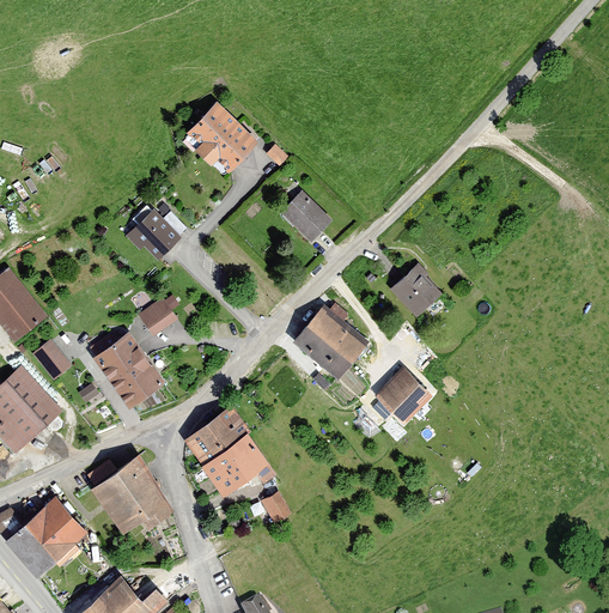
[(259,143),(215,103),(188,133),(201,145),(195,152),(212,168),(219,161),(232,173),(259,143)]
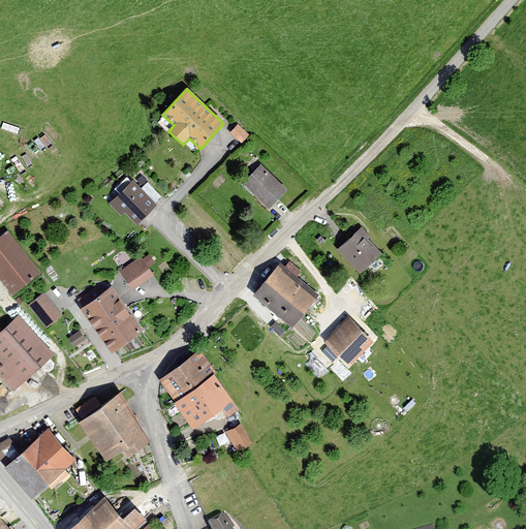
[(248,136),(237,125),(229,132),(241,144),(248,136)]
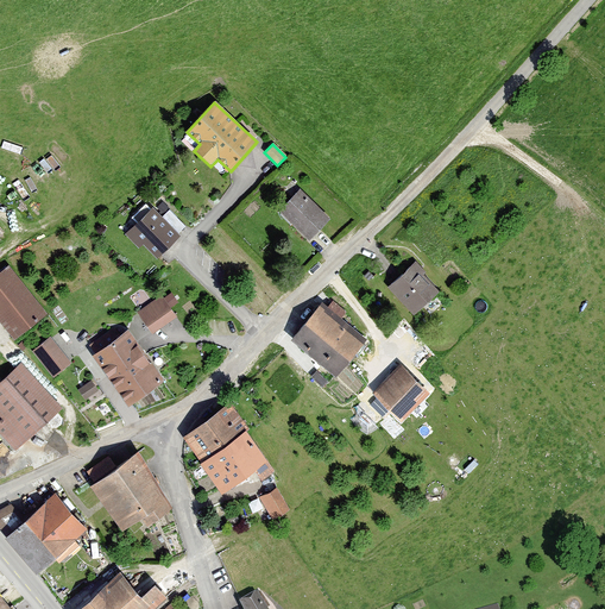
[(298,188),(278,211),(309,239),(329,218),(298,188)]
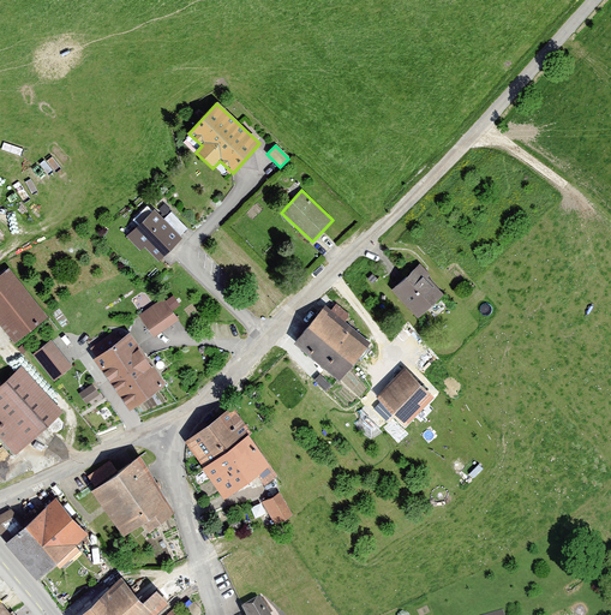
[(179,236),(151,208),(124,236),(137,249),(141,245),(155,260),(179,236)]
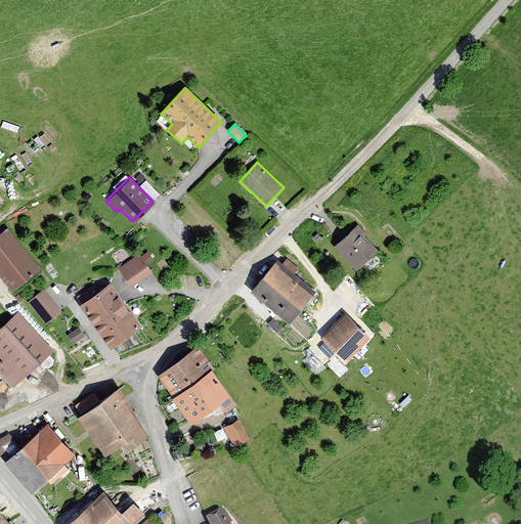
[(356,226),(334,248),(355,271),(378,250),(356,226)]
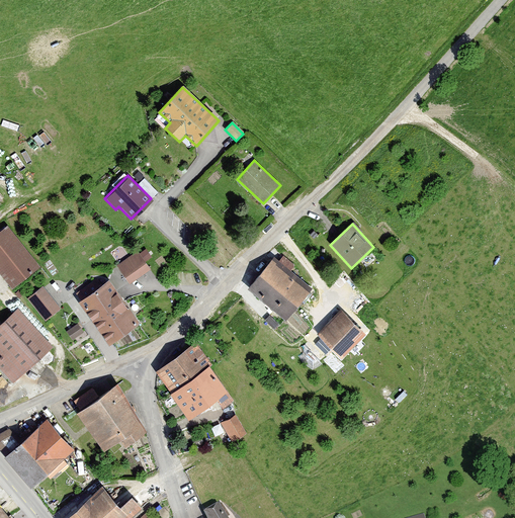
[(7,226),(0,231),(0,274),(11,289),(39,268),(7,226)]
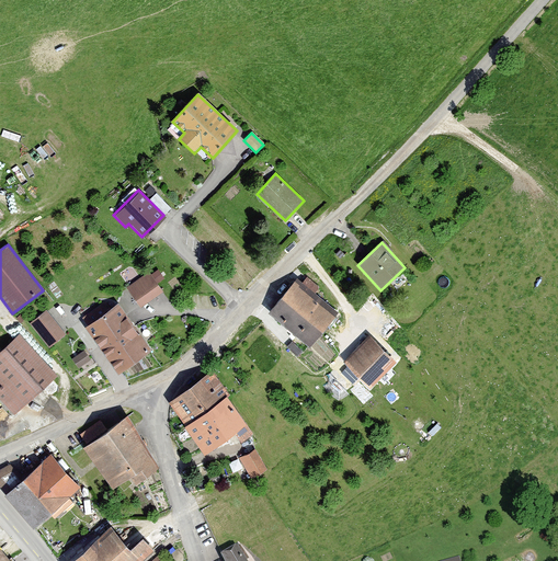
[(148,273),(125,288),(139,309),(162,294),(148,273)]
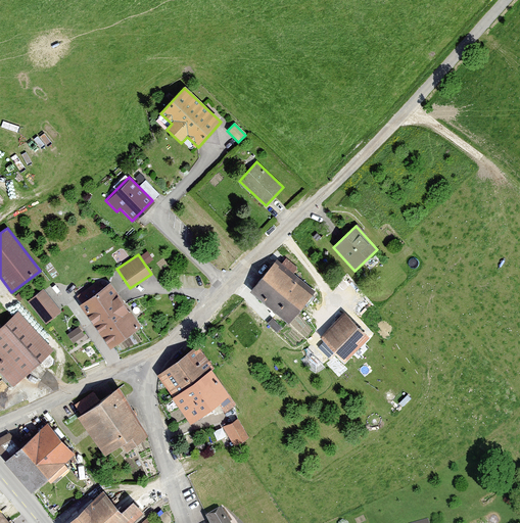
[(276,262),(249,292),(288,325),(314,294),(276,262)]
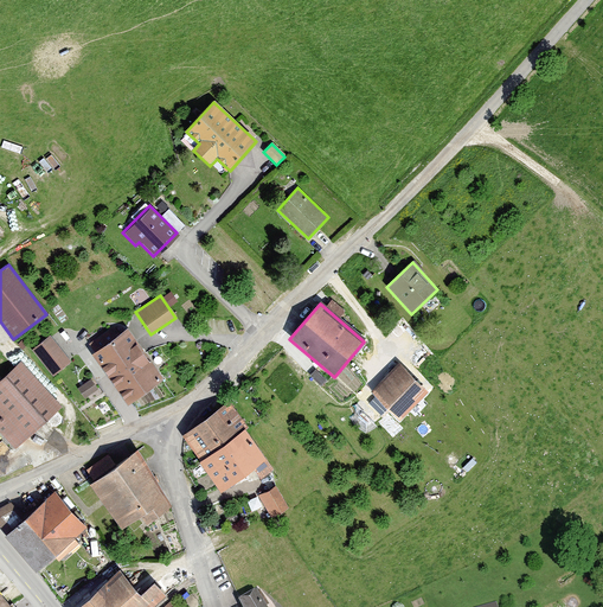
[(121,323),(87,345),(128,406),(162,382),(121,323)]
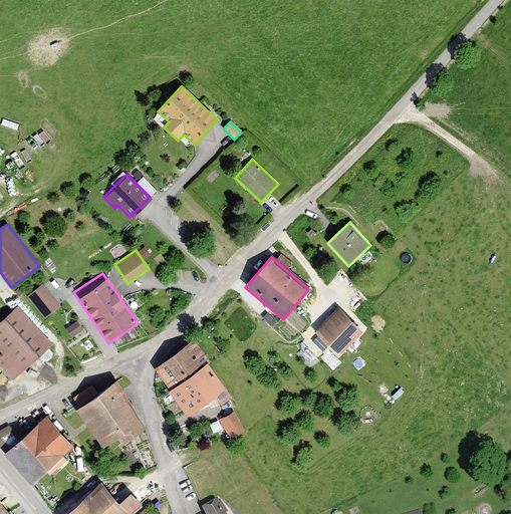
[(50,278),(40,287),(48,296),(59,287),(50,278)]
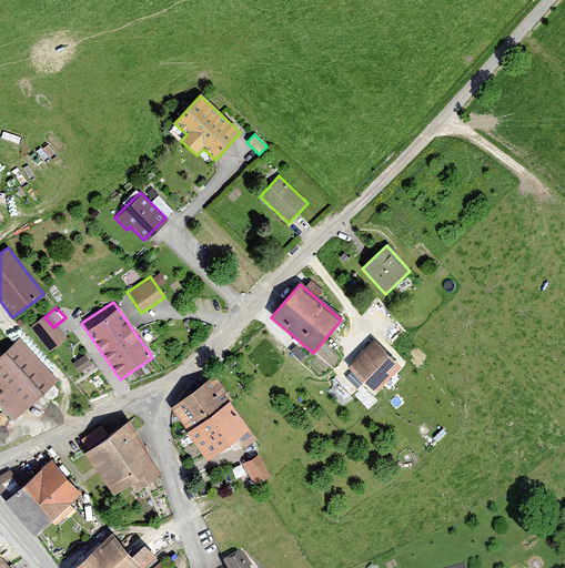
[(19,337),(0,354),(0,404),(14,419),(58,381),(19,337)]
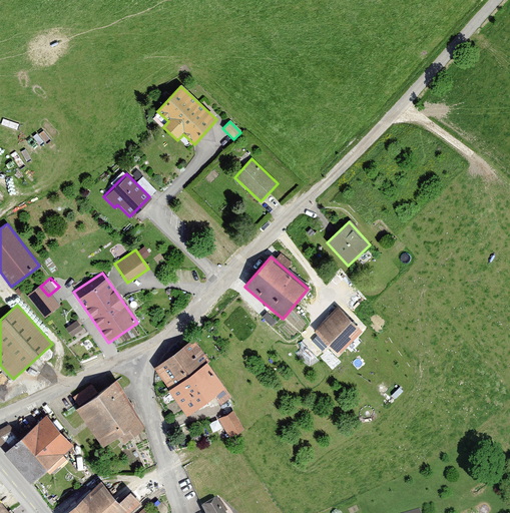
[(338,308),(314,332),(338,356),(362,332),(338,308)]
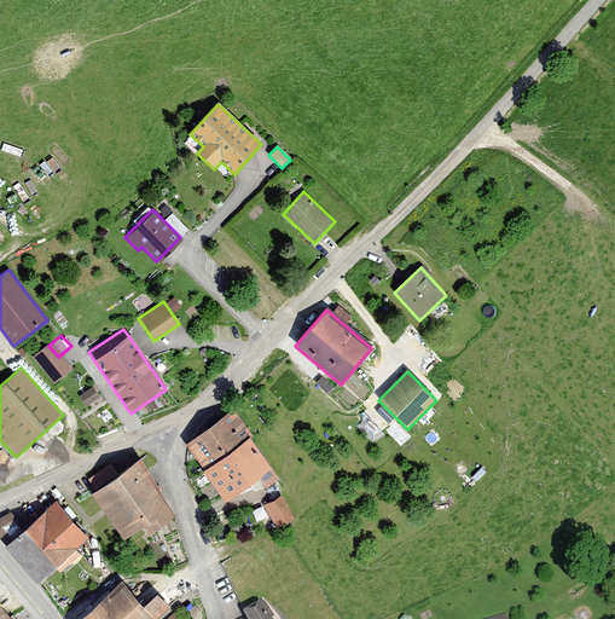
[(319,377),(313,383),(326,394),(332,388),(319,377)]
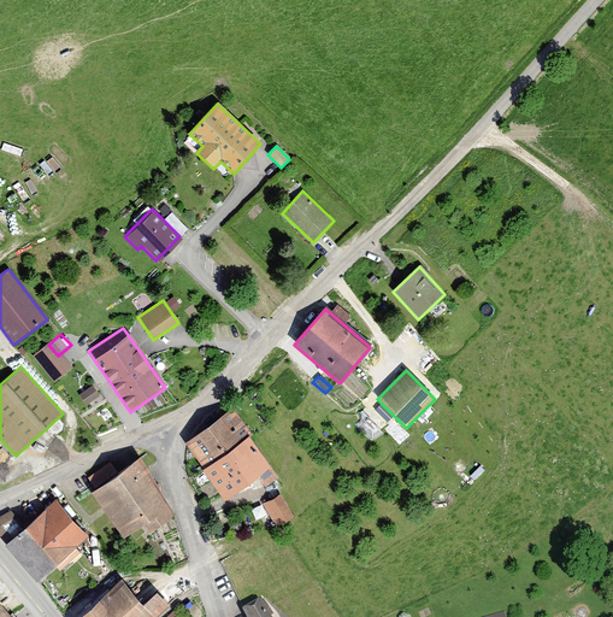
[(90,387),(78,394),(87,405),(98,398),(90,387)]
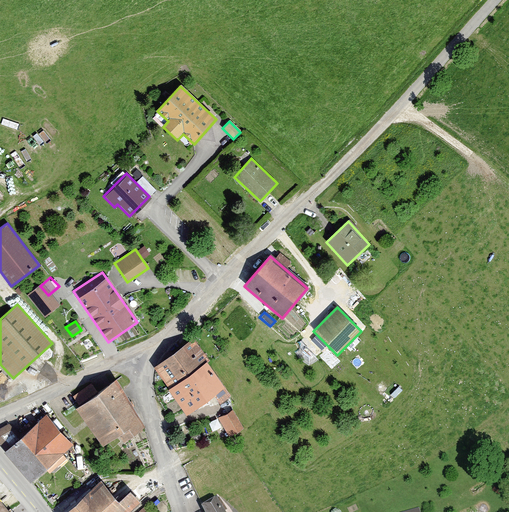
[(192,340),(152,367),(185,414),(212,395),(218,405),(231,396),(192,340)]
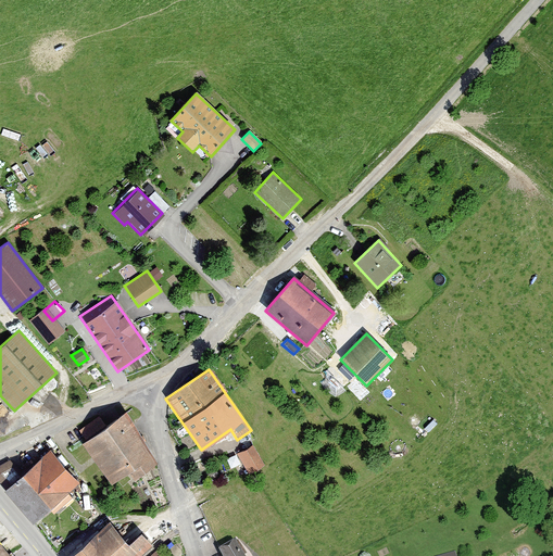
[(126,414),(82,443),(112,484),(128,474),(135,479),(158,464),(126,414)]
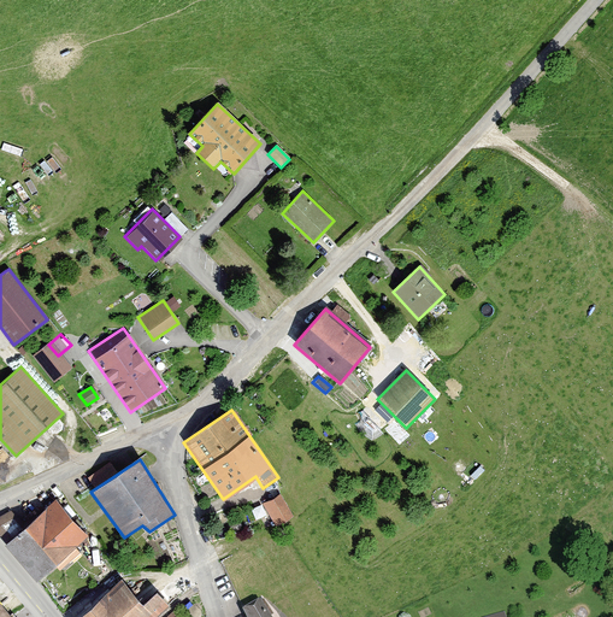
[(281,493),(260,504),(273,527),(293,516),(281,493)]
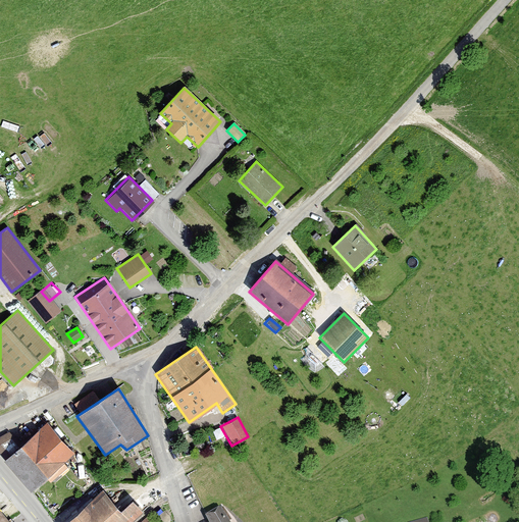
[(47,423),(3,460),(32,491),(74,455),(47,423)]
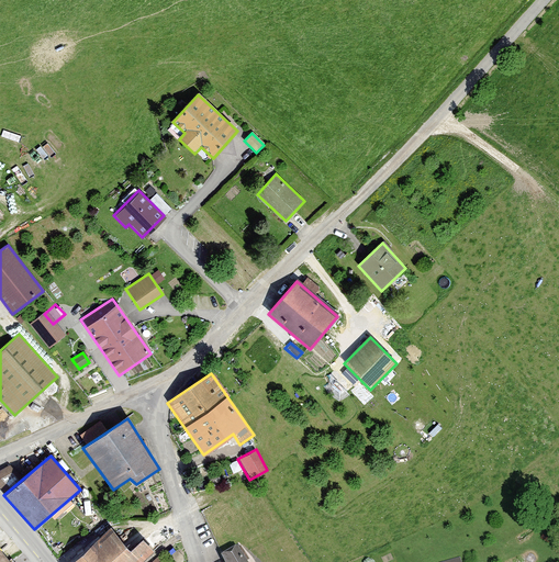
[(110,528),(70,561),(141,561),(153,552),(142,539),(130,550),(110,528)]
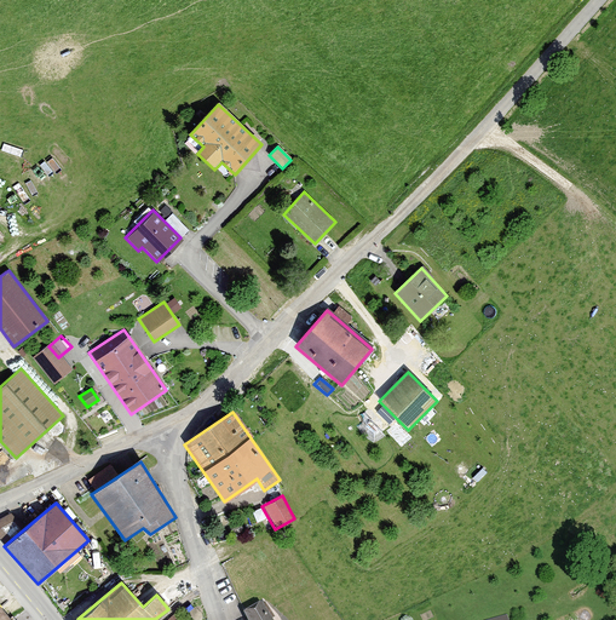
[(269,619),(262,606),(242,615),(243,619),(269,619)]
